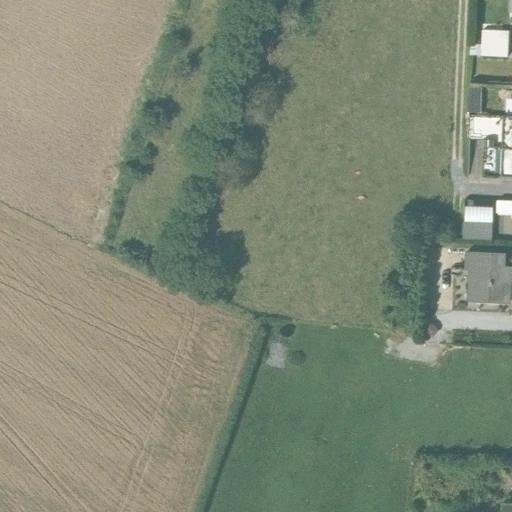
[(481,30),(481,44),(508,45),(508,31),(481,30)]
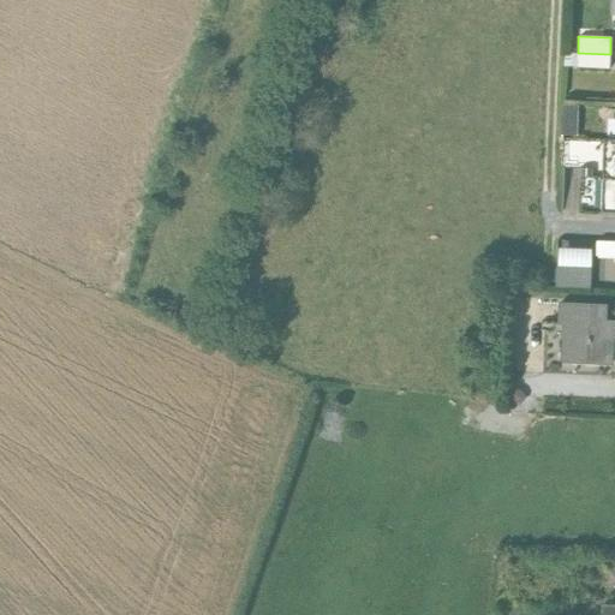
[(562,53),(562,66),(578,67),(609,69),(610,54),(578,53),(562,53)]
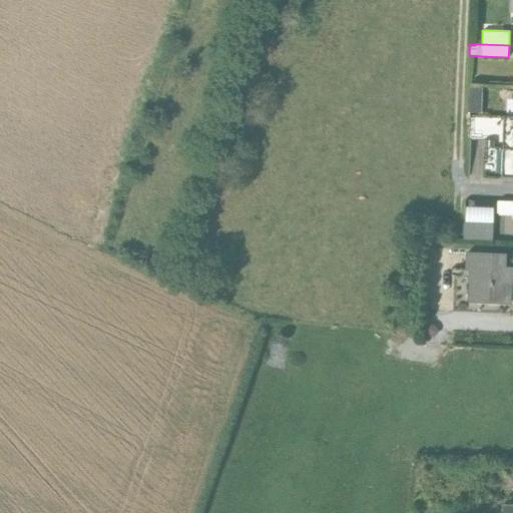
[(482,89),(469,88),(468,113),(481,113),(482,89)]
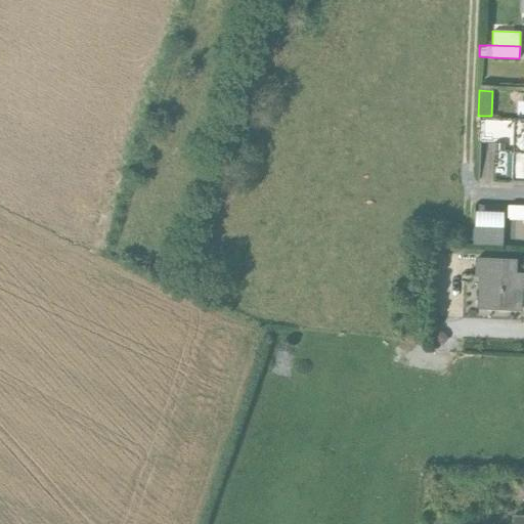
[(523,119),(515,120),(512,180),(523,180),(523,119)]
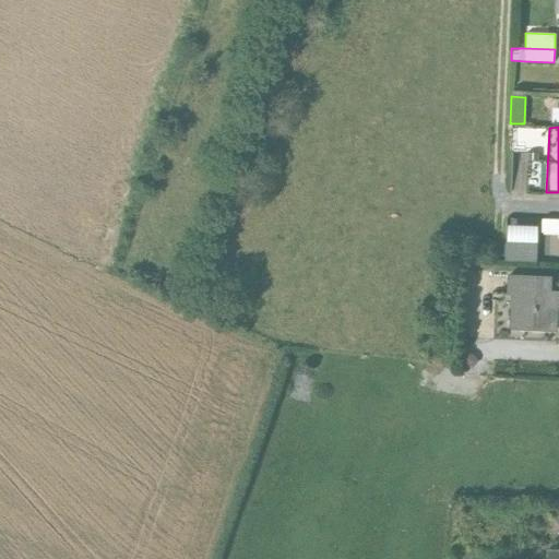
[(558,219),(542,219),(542,234),(558,235),(558,239),(558,238),(558,219)]
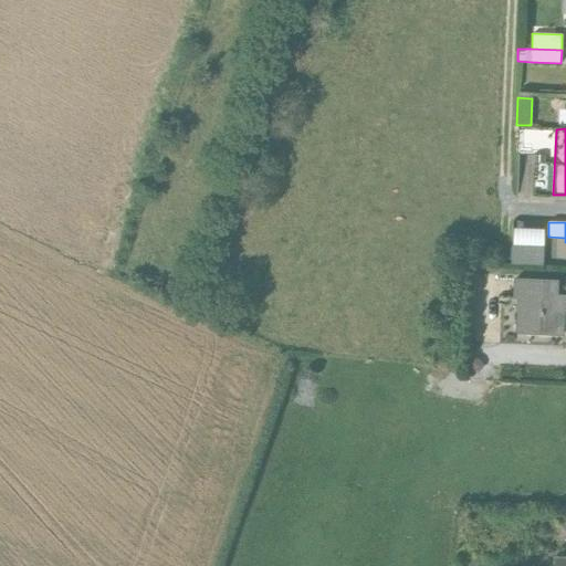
[(511,264),(543,265),(544,230),(514,229),(513,245),(511,245),(511,264)]
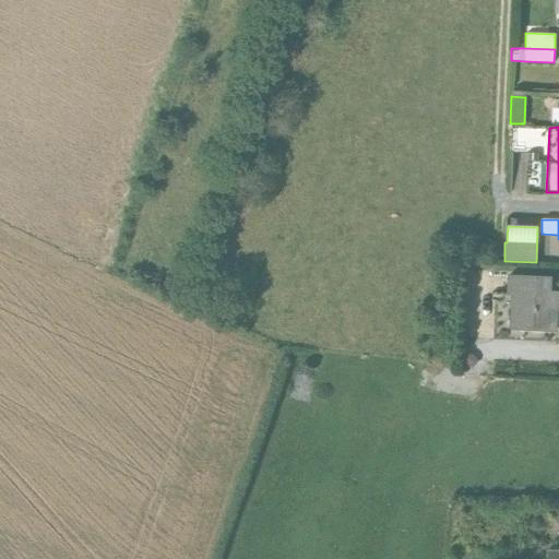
[(509,329),(555,330),(556,310),(558,310),(558,288),(549,288),(549,278),(508,275),(507,275),(507,294),(510,295),(509,329)]
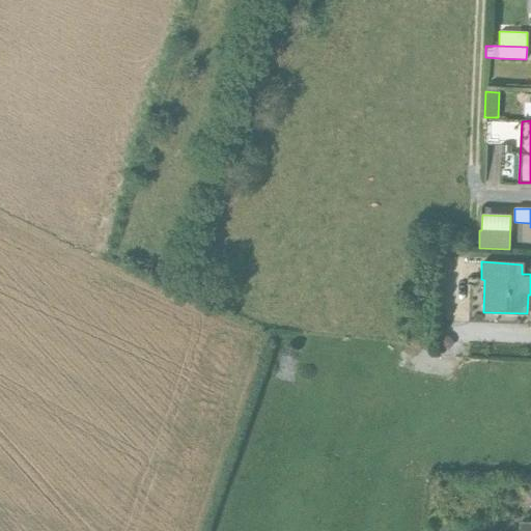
[(530,530),(530,521),(520,521),(519,530),(530,530)]
